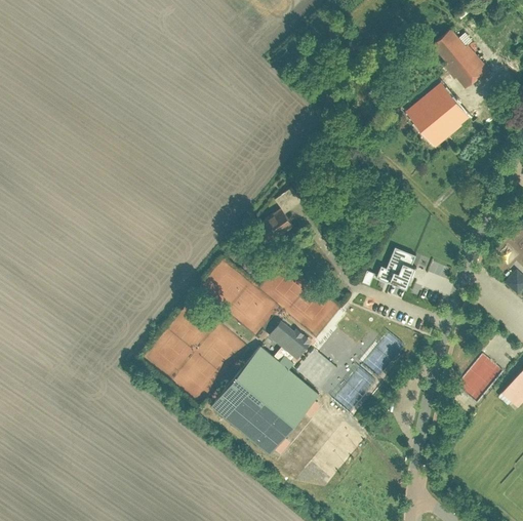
[(484,70),(450,32),(431,48),(465,87),(484,70)]
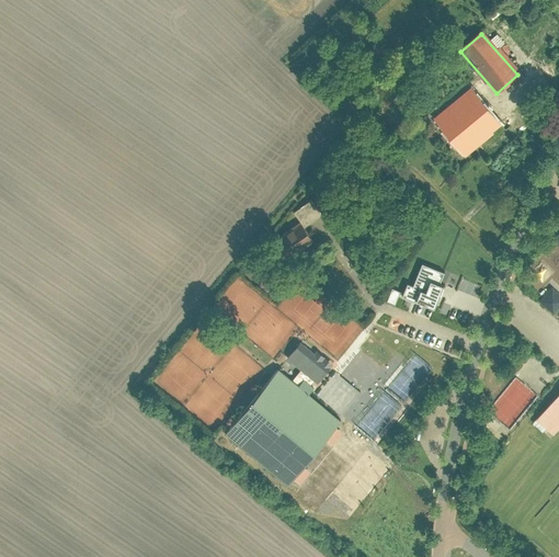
[(437,126),(465,157),(502,124),(475,93),(437,126)]
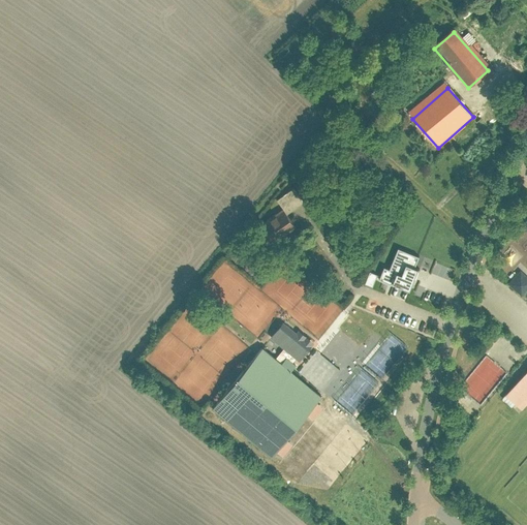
[(298,229),(284,212),(264,227),(277,245),(298,229)]
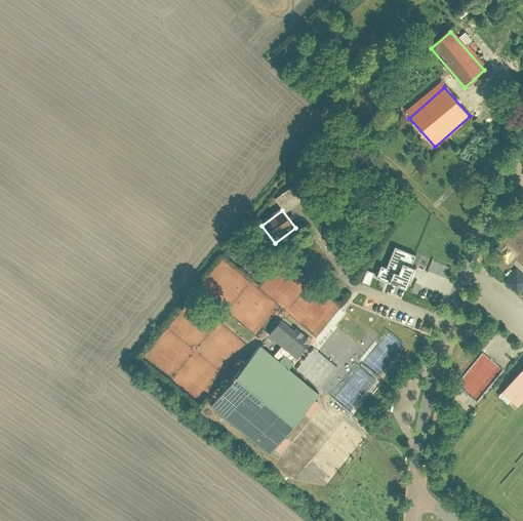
[(383,279),(402,287),(414,255),(395,248),(383,279)]
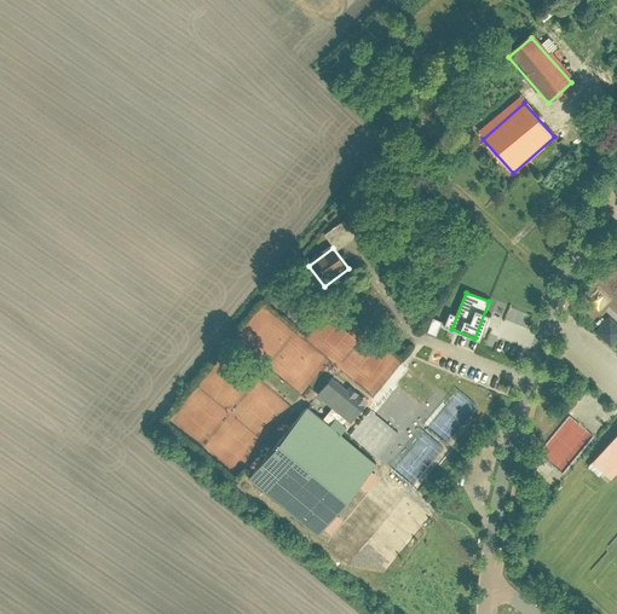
[(432,320),(428,334),(436,337),(440,323),(432,320)]
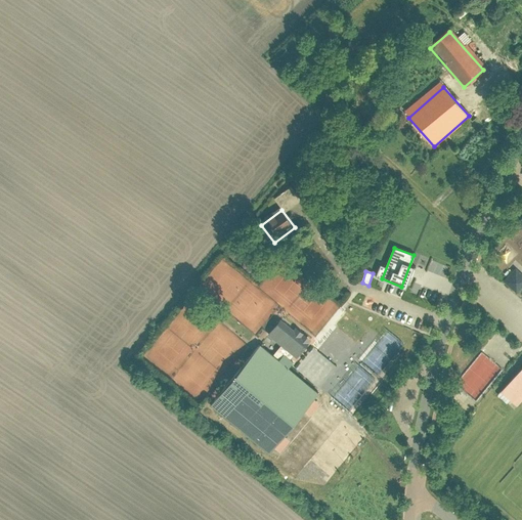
[(521,275),(517,272),(507,285),(519,295),(521,291),(521,275)]
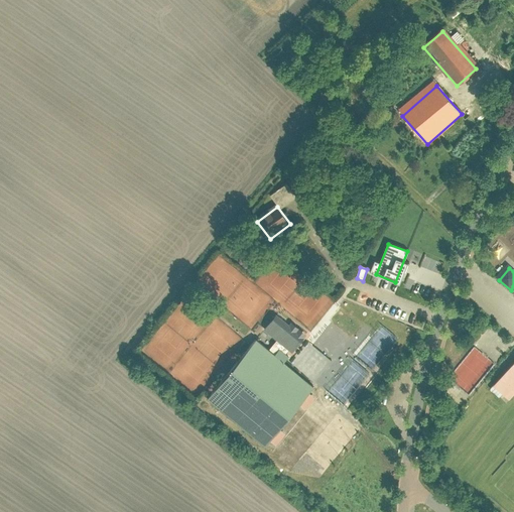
[(278,314),(265,330),(291,351),(304,337),(278,314)]
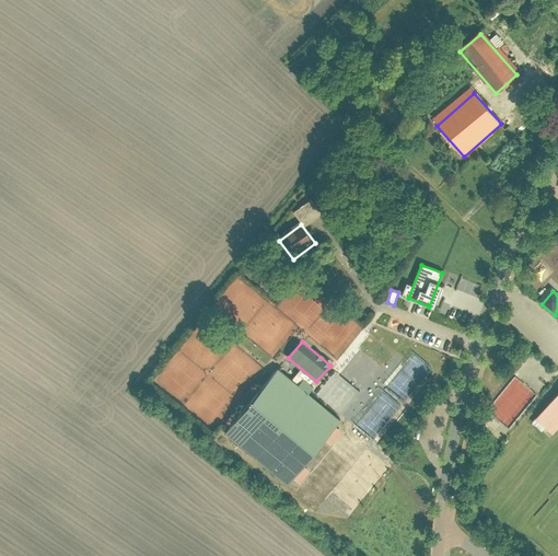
[(227,430),(288,482),(343,417),(317,397),(280,366),(227,430)]
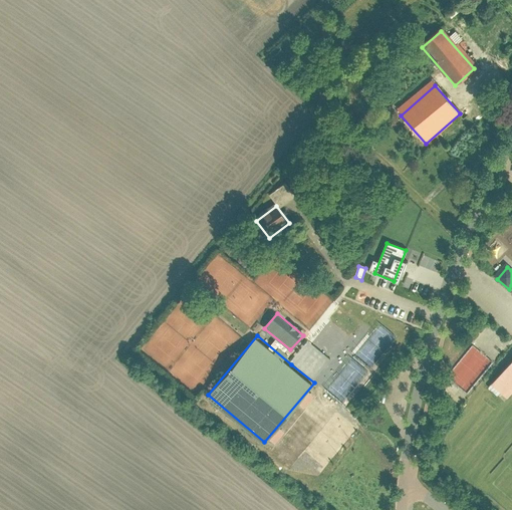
[(309,343),(291,364),(314,383),(331,361),(309,343)]
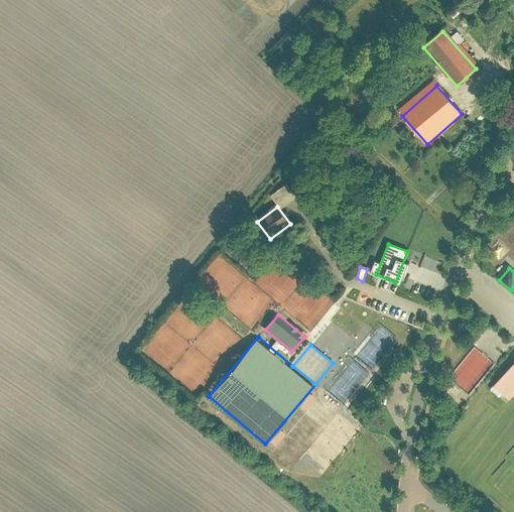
[(475,349),(450,380),(470,396),(495,365),(475,349)]
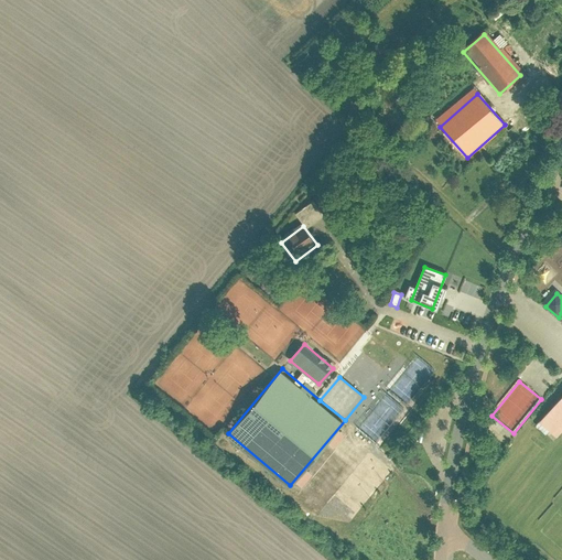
[(561,398),(539,423),(558,441),(561,437),(561,398)]
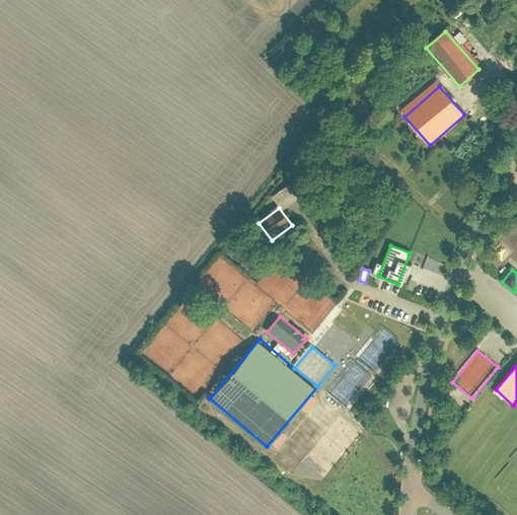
[(281,433),(275,440),(281,445),(287,438),(281,433)]
